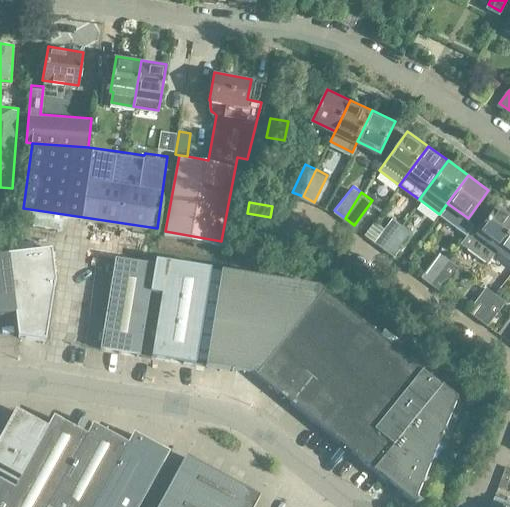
[(497,247),(509,229),(509,213),(497,204),(478,230),(472,225),(460,241),(487,261),(497,247)]
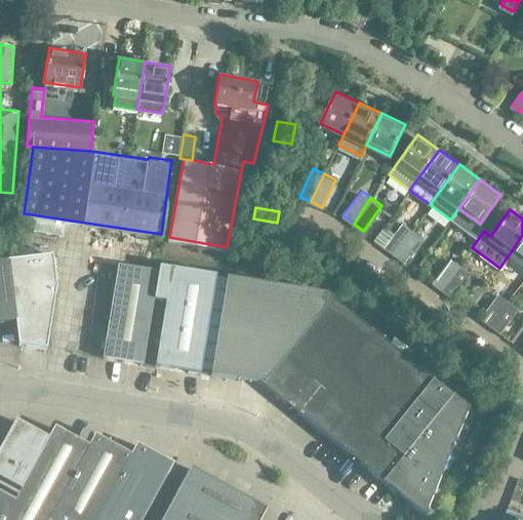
[(24,214),(22,227),(65,233),(67,221),(24,214)]
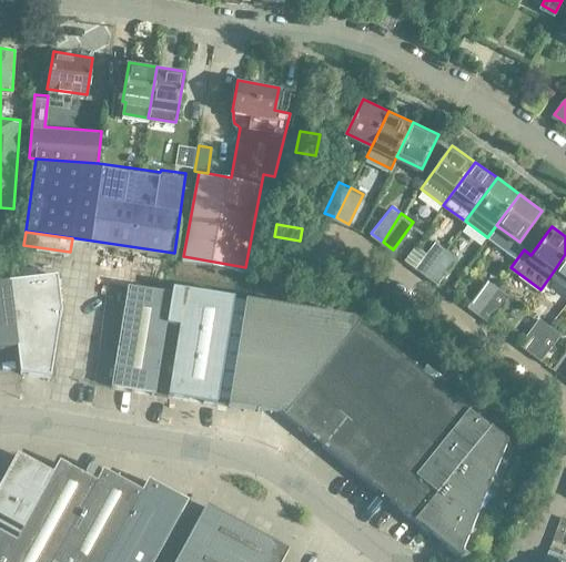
[(300,241),(274,236),(272,249),(297,253),(300,241)]
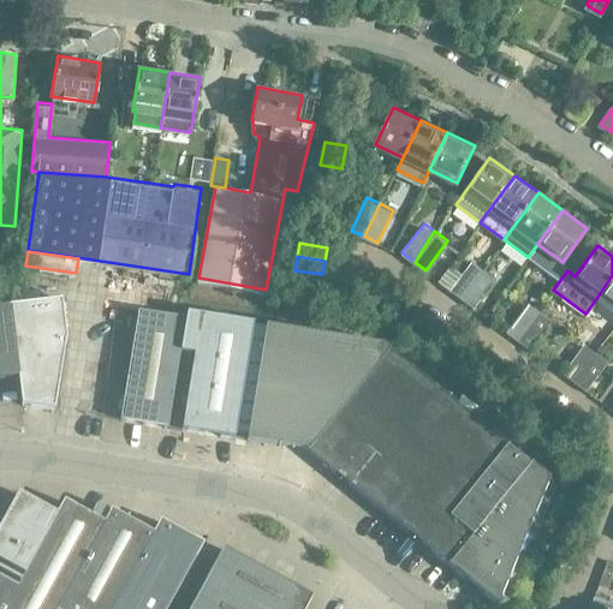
[(451,288),(463,297),(484,267),(472,258),(451,288)]
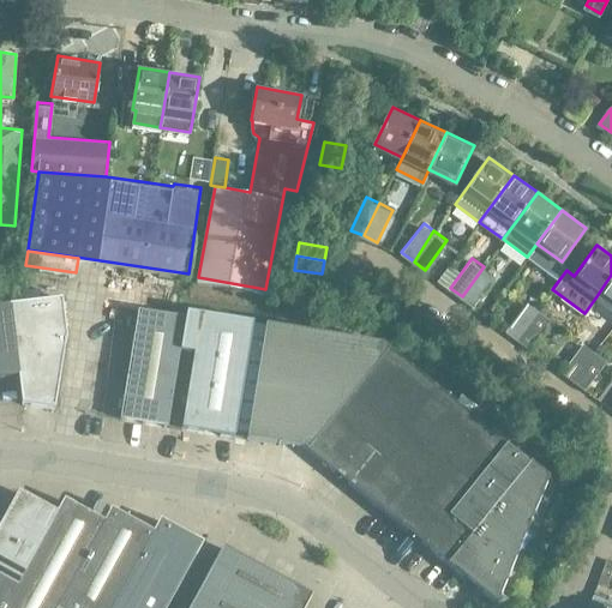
[(484,266),(462,296),(474,305),(496,276),(484,266)]
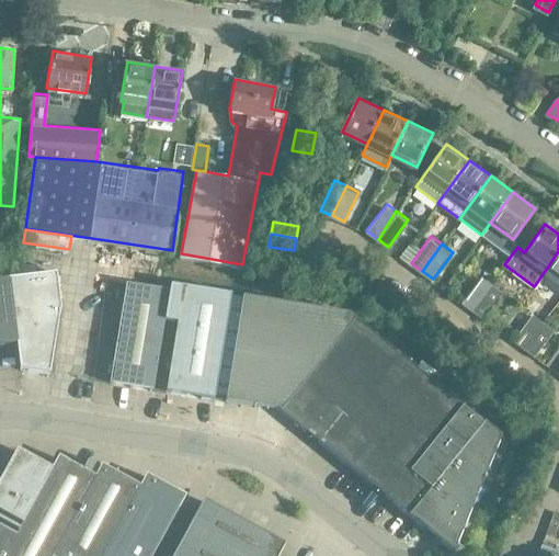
[(292,263),(294,250),(269,247),(267,259),(292,263)]
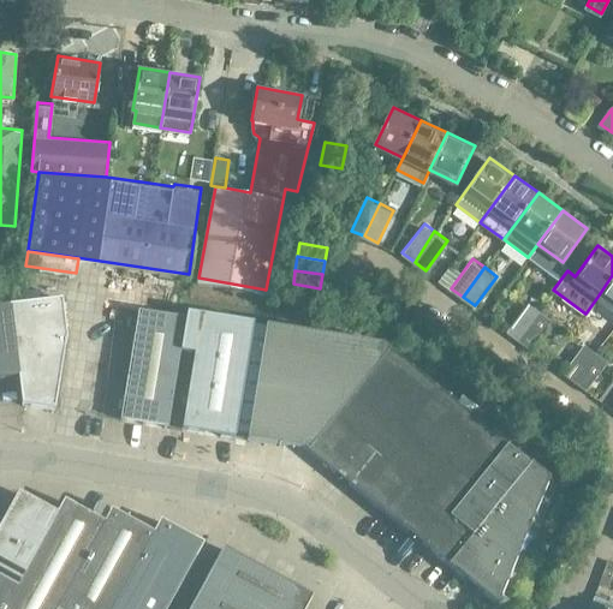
[(612,275),(597,297),(612,308),(612,275)]
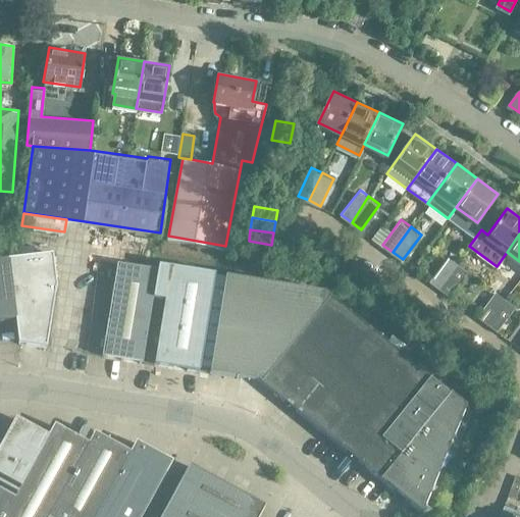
[(8,255),(16,316),(18,340),(20,340),(49,343),(56,285),(57,285),(53,250),(8,255)]
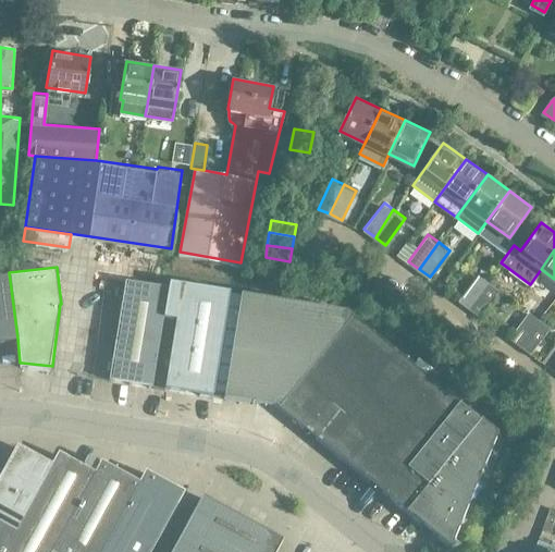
[(0,340),(17,338),(9,272),(0,273),(0,340)]
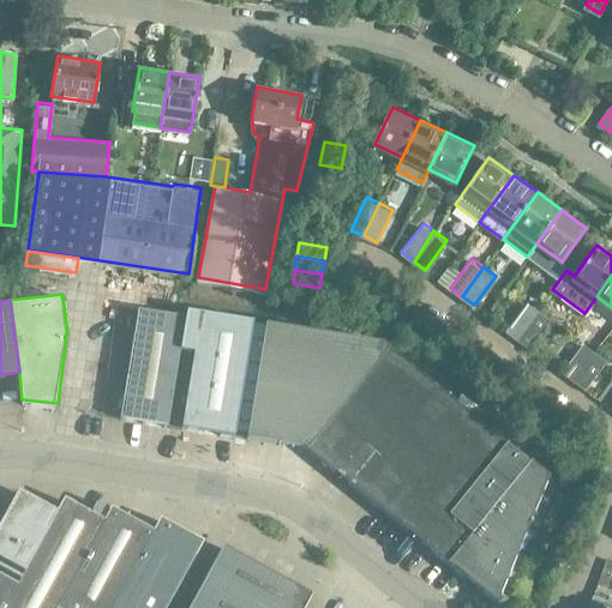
[(507,329),(517,338),(539,308),(528,300),(507,329)]
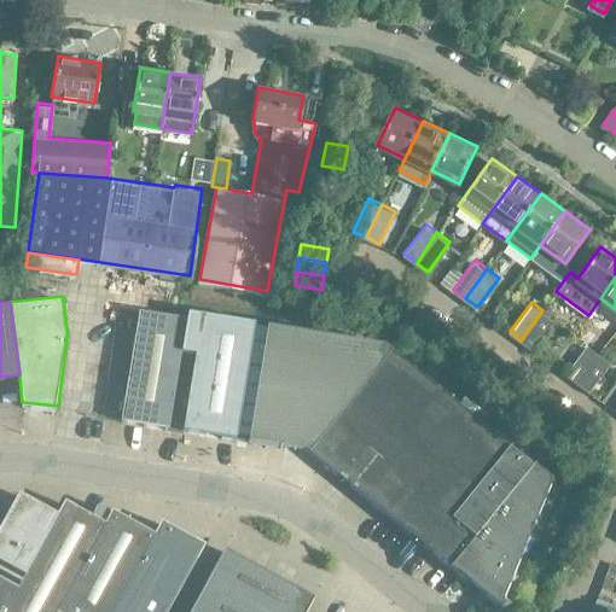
[(122,417),(146,421),(170,425),(182,351),(189,315),(140,308),(127,389),(122,417)]
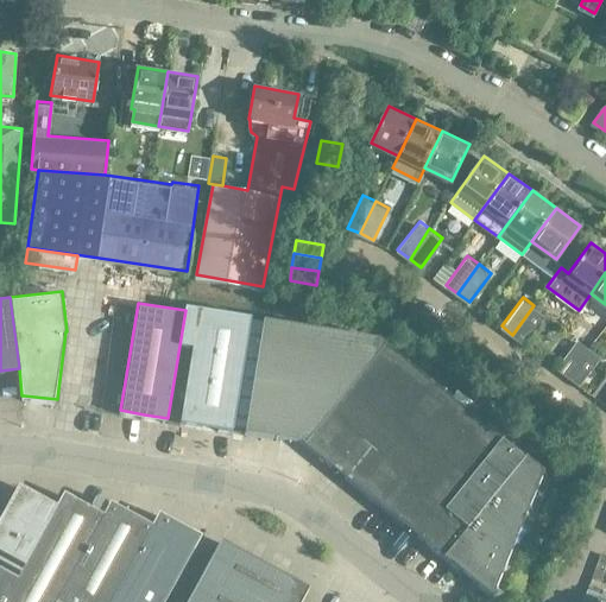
[(534,305),(512,335),(524,343),(545,315),(534,305)]
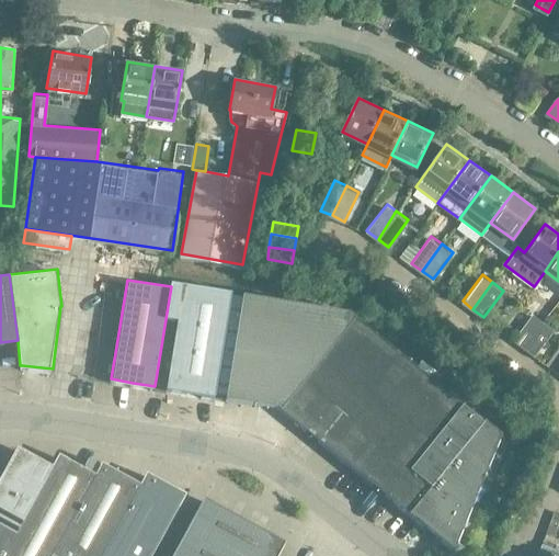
[(232,296),(171,286),(167,319),(166,319),(178,321),(175,337),(167,388),(214,396),(232,296)]
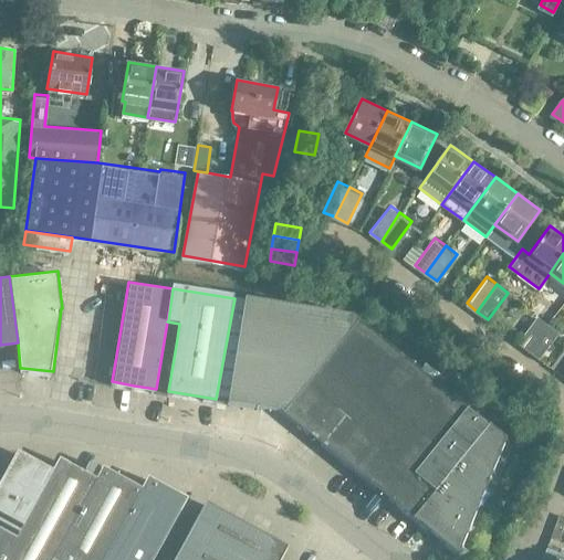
[(507,437),(353,313),(246,295),(229,401),(283,410),(459,551),(507,437)]
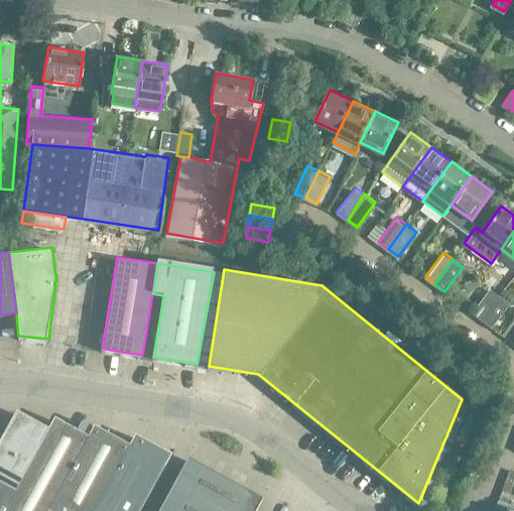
[(472,311),(482,318),(500,293),(490,286),(472,311)]
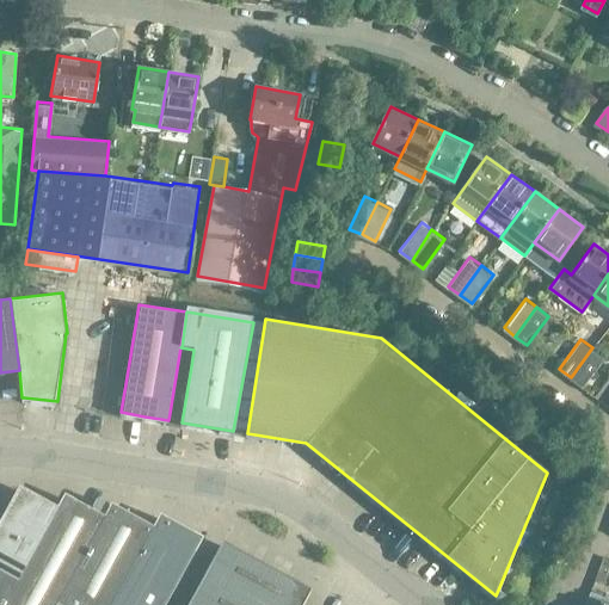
[(592,347),(571,377),(584,386),(604,357),(592,347)]
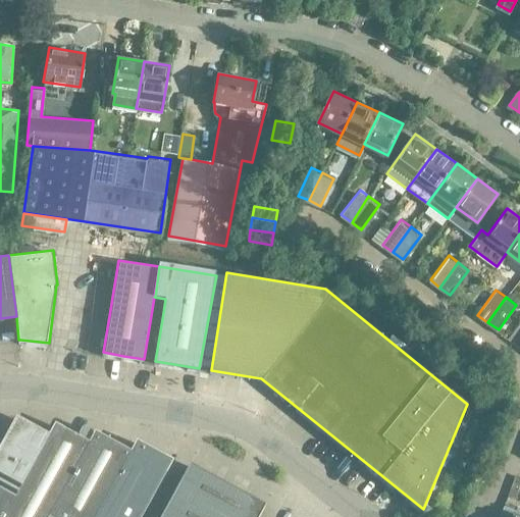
[(18,416),(0,449),(0,487),(1,489),(17,498),(53,434),(51,433),(18,416)]
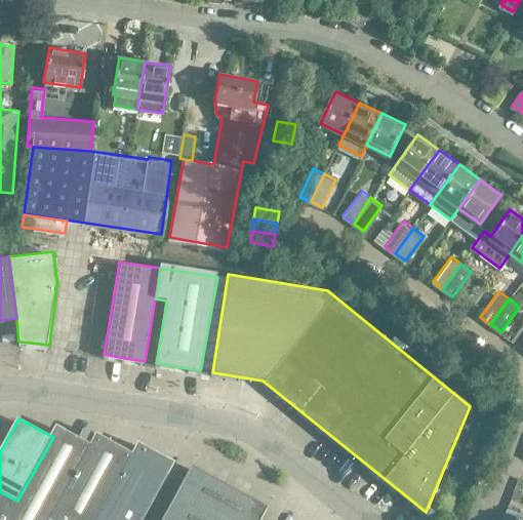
[(90,445),(90,444),(56,427),(51,436),(53,437),(17,501),(1,492),(0,493),(0,519),(48,519),(49,518),(90,445)]
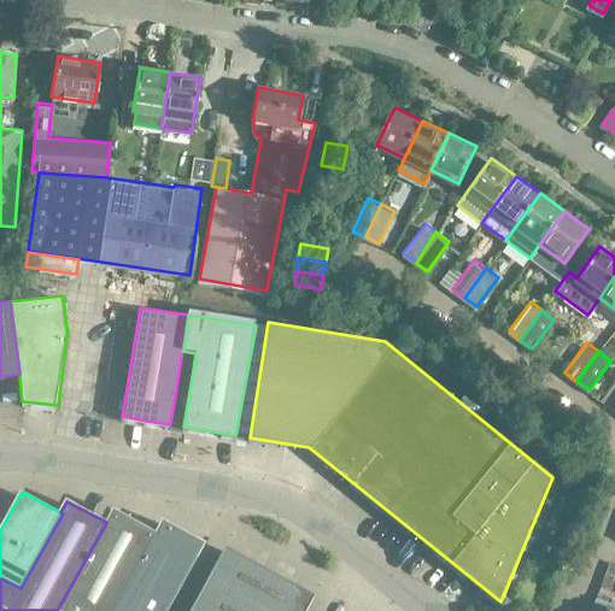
[(112,610),(157,534),(156,533),(113,510),(106,522),(106,523),(58,609),(57,610),(112,610)]
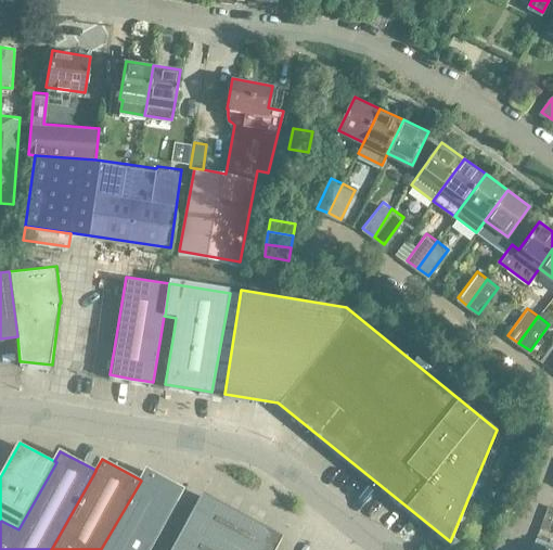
[(151,549),(184,488),(146,467),(140,480),(141,481),(101,549),(151,549)]
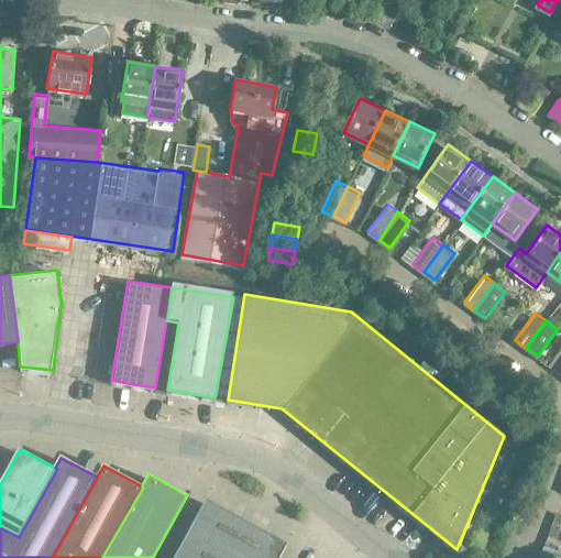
[(172,557),(277,557),(287,542),(205,498),(172,557)]
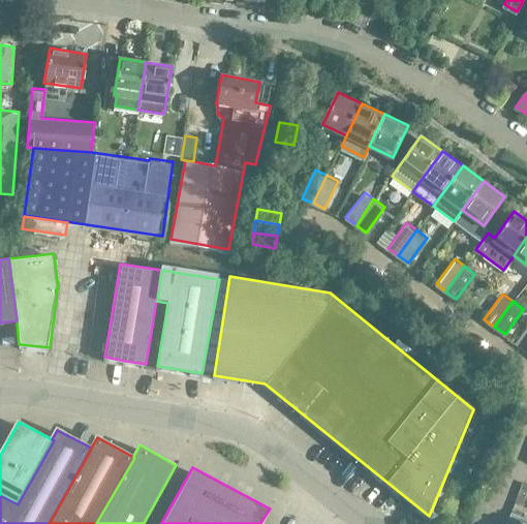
[(526,520),(521,519),(523,513),(512,509),(505,523),(526,523),(526,520)]
